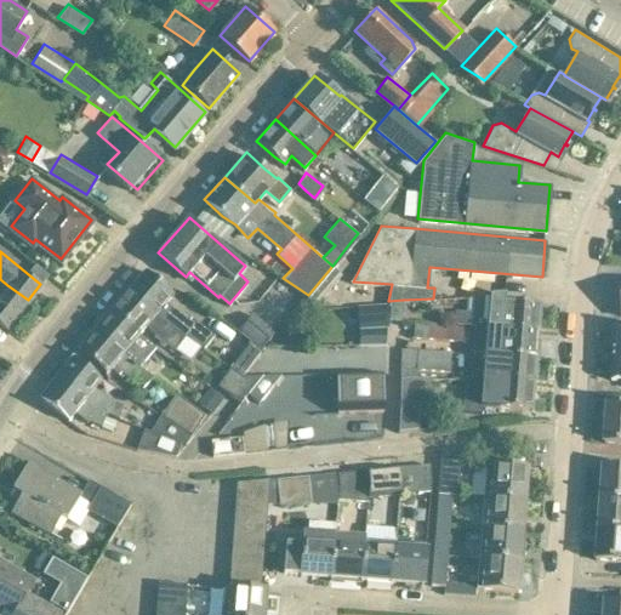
[(166,300),(174,292),(146,268),(129,288),(181,331),(182,330),(187,334),(203,347),(214,332),(191,315),(188,319),(166,300)]
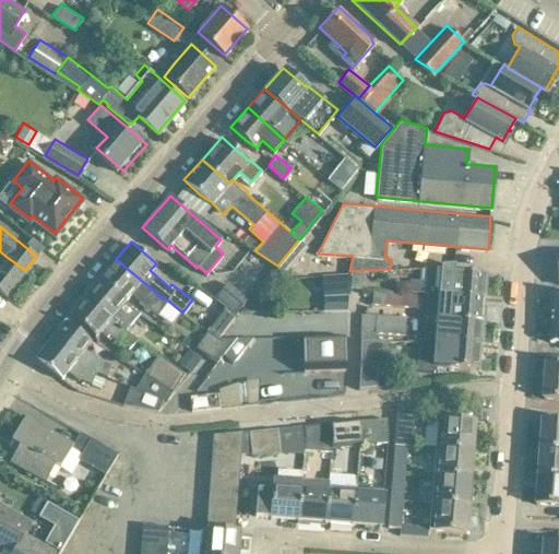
[(25,270),(7,257),(6,259),(0,255),(0,290),(6,294),(25,270)]
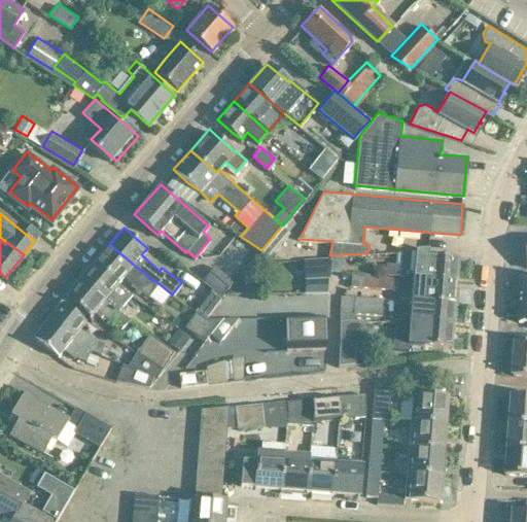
[(153,281),(109,244),(95,261),(119,280),(125,275),(148,294),(159,283),(154,280),(153,281)]
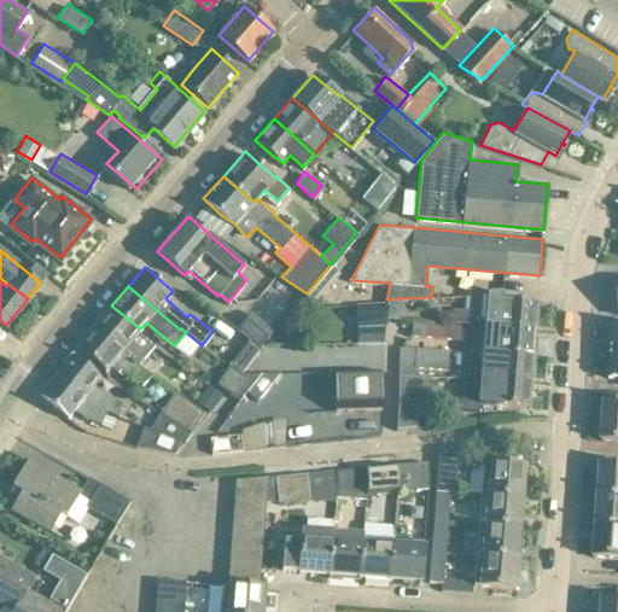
[(471,295),(467,322),(473,324),(535,328),(537,302),(520,301),(520,298),(518,298),(518,299),(501,298),(502,291),(470,293),(470,295),(471,295)]
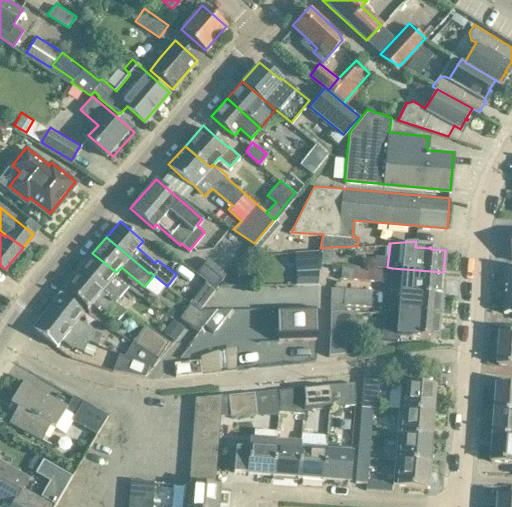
[(331,263),(332,247),(320,248),(294,250),(296,269),(296,283),(318,283),(318,267),(320,267),(320,262),(331,263)]
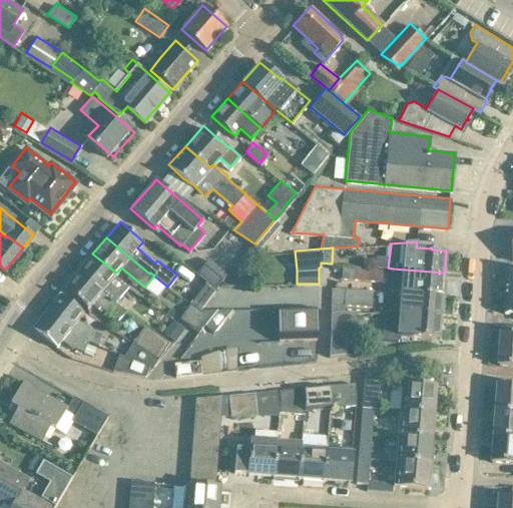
[(129,285),(115,274),(116,273),(92,254),(79,270),(115,301),(129,285)]
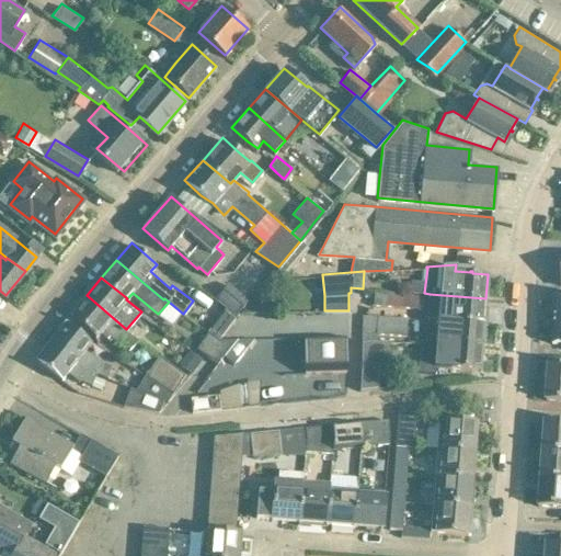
[(248,298),(229,282),(217,296),(237,311),(248,298)]
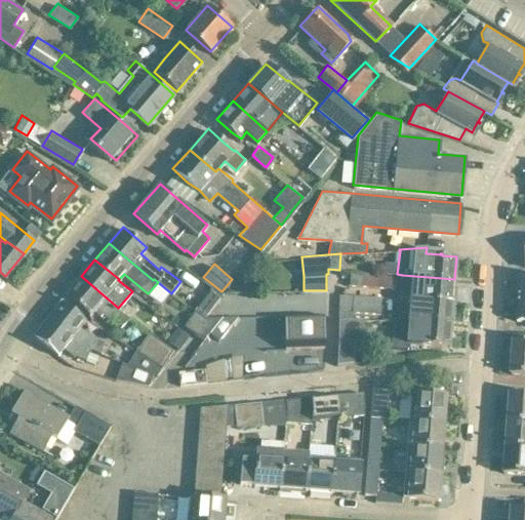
[(453,301),(454,279),(402,275),(402,276),(350,272),(349,283),(397,287),(410,288),(410,297),(453,301)]
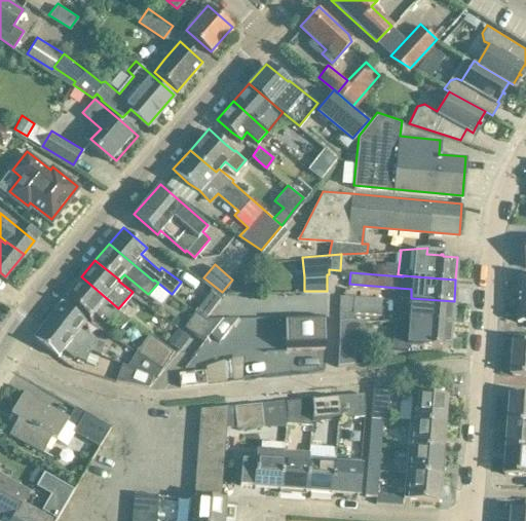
[(118,308),(81,276),(66,295),(89,314),(96,307),(120,328),(129,317),(118,308)]
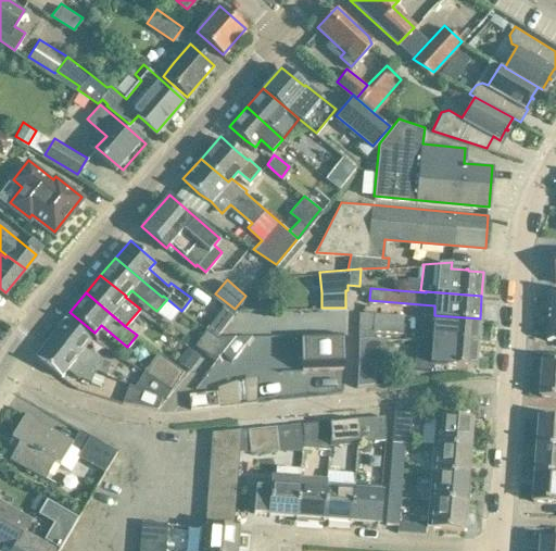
[(272,299),(256,299),(256,308),(272,308),(272,299)]
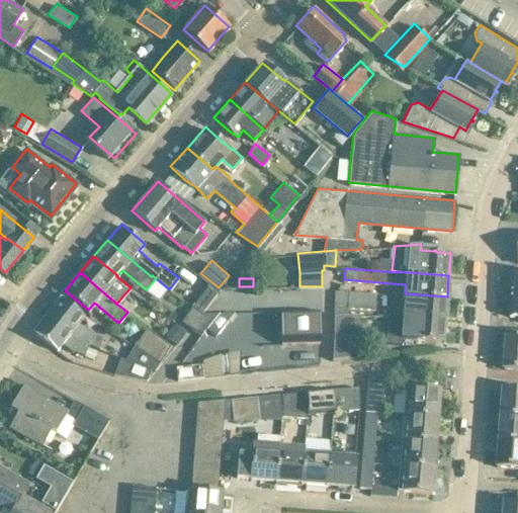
[(375,308),(375,292),(347,290),(335,289),(334,306),(347,307),(375,308)]
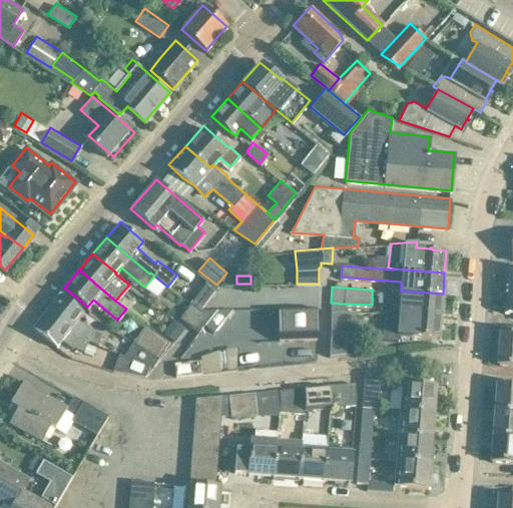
[(271,305),(271,289),(222,290),(222,305),(271,305)]
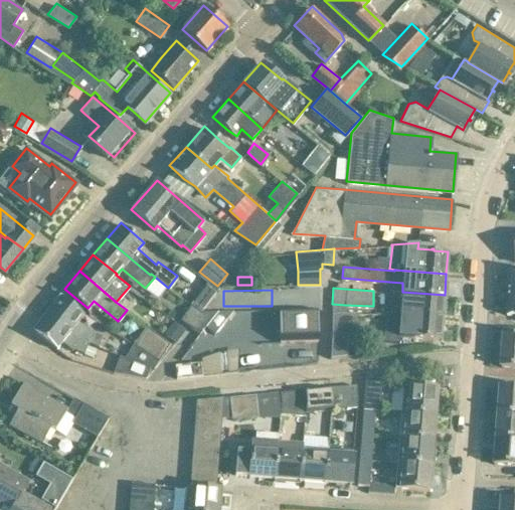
[(445,295),(402,292),(393,291),(392,312),(396,312),(396,314),(443,317),(445,295)]
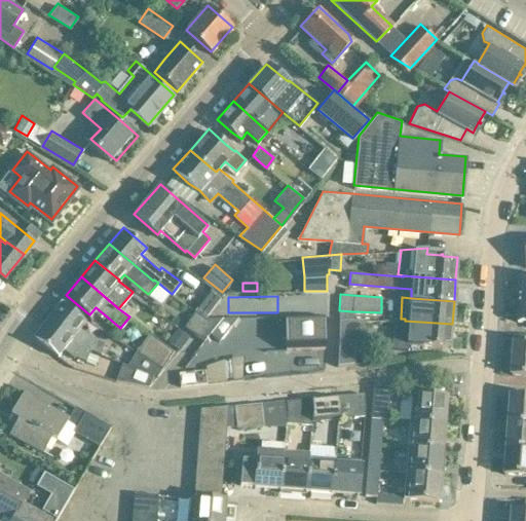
[(214,305),(204,298),(195,309),(205,317),(214,305)]
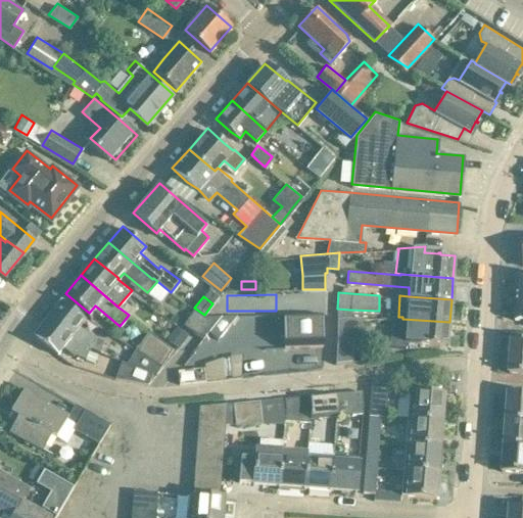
[(85,318),(61,298),(47,316),(81,342),(90,346),(99,350),(104,339),(89,333),(79,325),(85,318)]
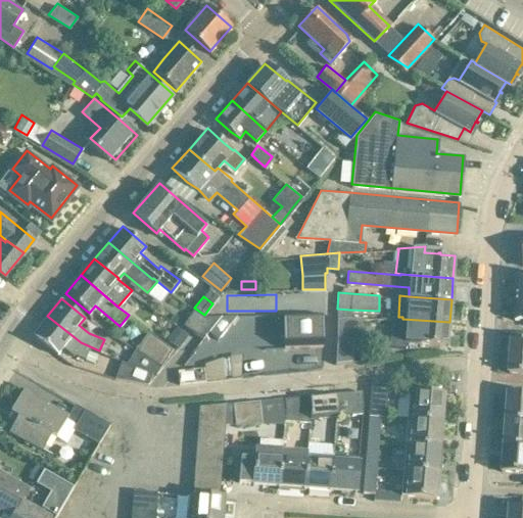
[(222,315),(204,315),(194,308),(183,323),(192,329),(202,337),(208,330),(222,315)]
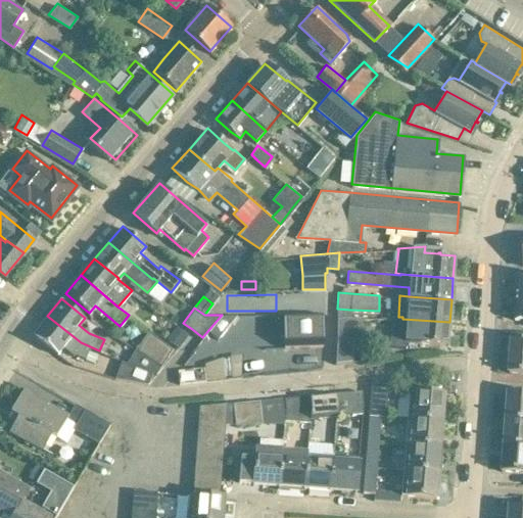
[(322,312),(283,314),(284,345),(323,344),(322,312)]
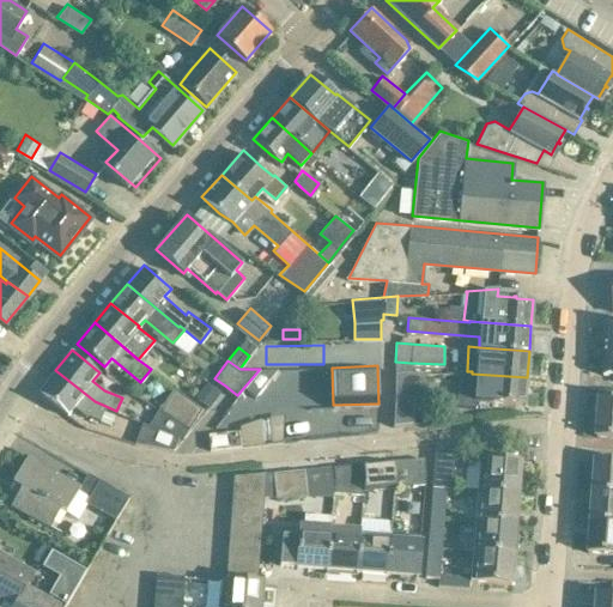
[(285,398),(304,396),(304,369),(304,366),(286,368),(285,398)]
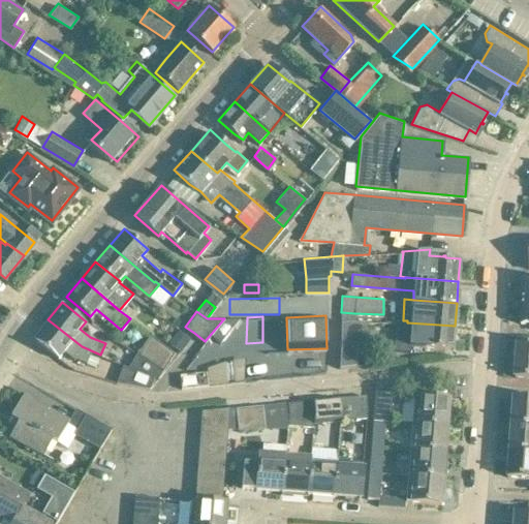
[(241,317),(224,318),(211,334),(221,342),(241,317)]
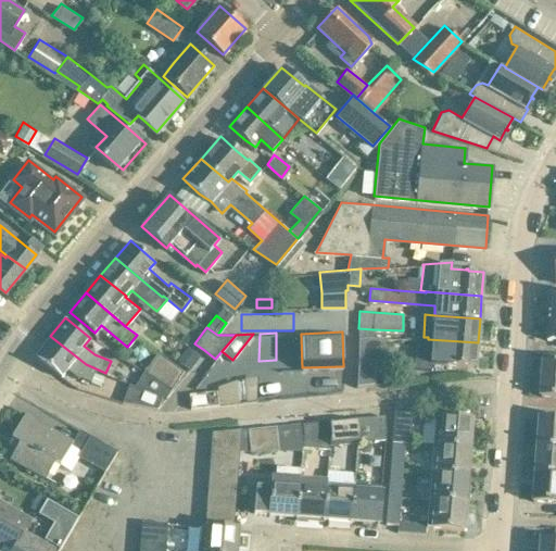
[(86,364),(50,336),(36,354),(61,375),(67,367),(78,376),(79,375),(90,380),(96,368),(86,364)]
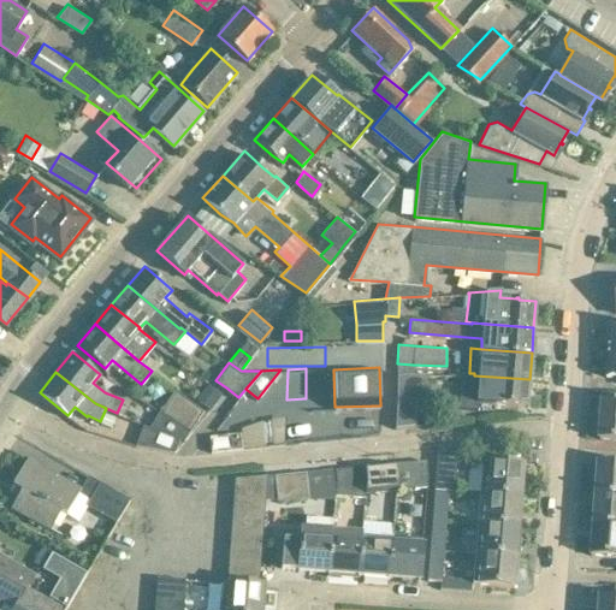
[(426,398),(426,374),(397,374),(397,396),(397,397),(426,398)]
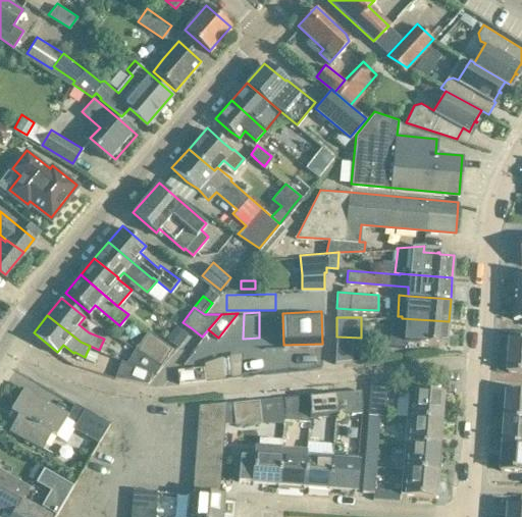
[(447,343),(449,321),(402,318),(401,321),(406,321),(404,340),(447,343)]
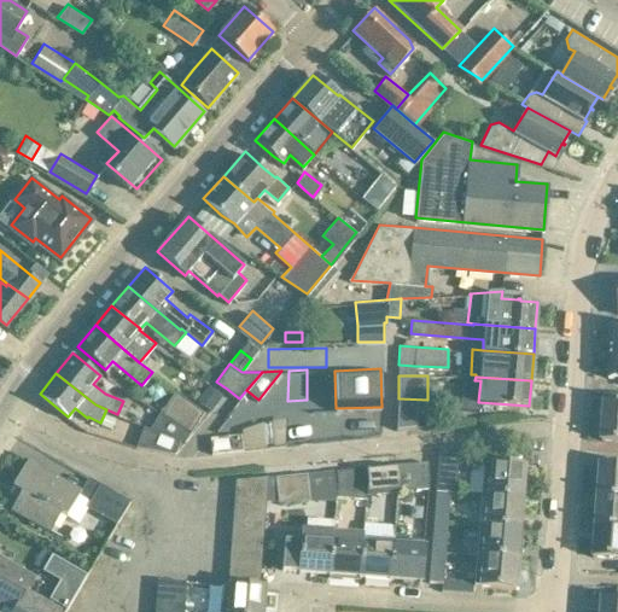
[(221,394),(209,384),(197,397),(209,408),(221,394)]
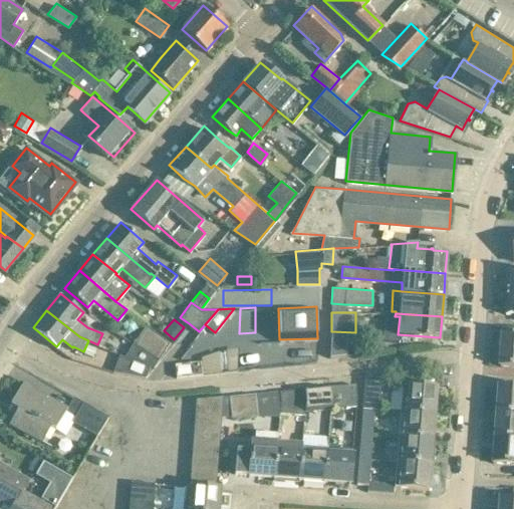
[(145,325),(134,342),(159,357),(170,341),(145,325)]
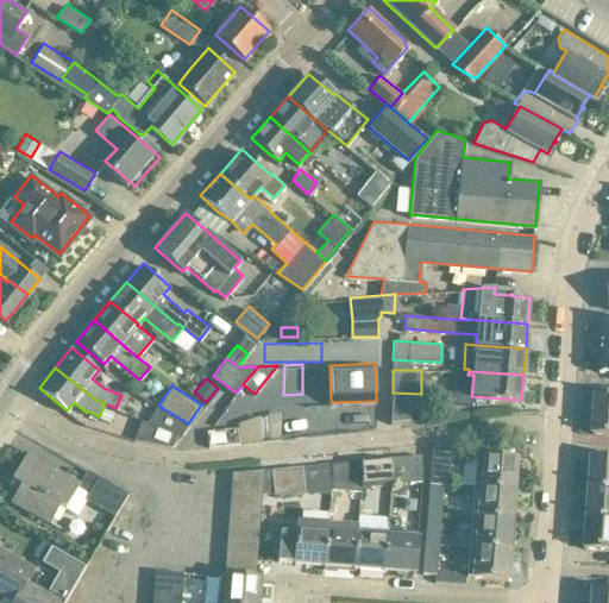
[(608,394),(596,393),(594,431),(608,432),(608,394)]
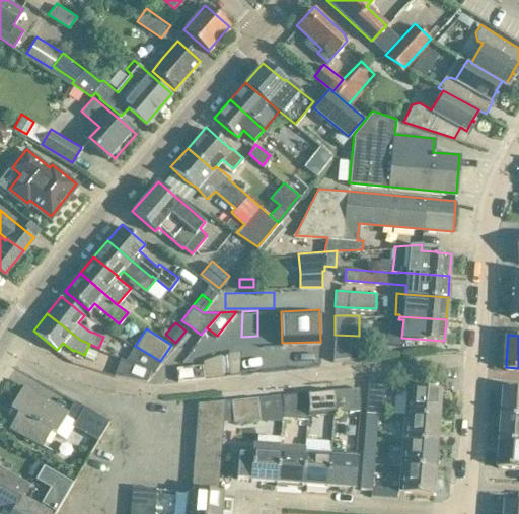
[(160,361),(135,346),(134,347),(126,358),(151,368),(155,370),(160,361)]
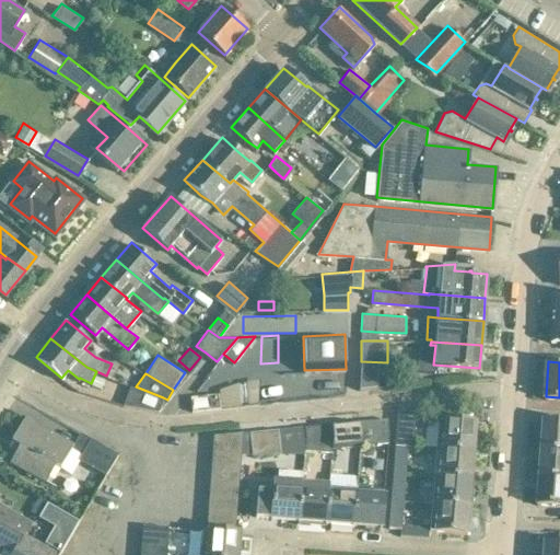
[(287,380),(287,397),(308,397),(308,380),(287,380)]
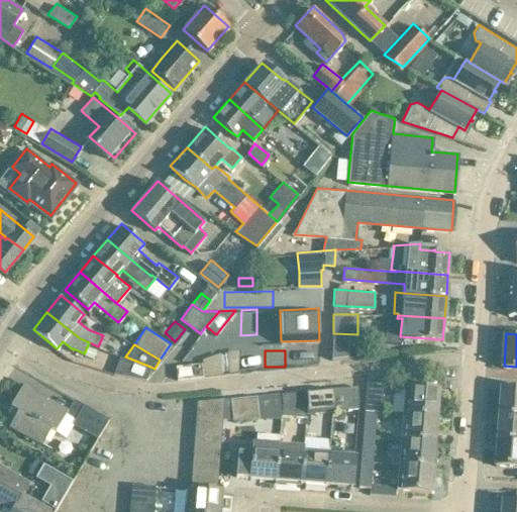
[(146,378),(150,367),(125,356),(120,355),(113,373),(146,378)]
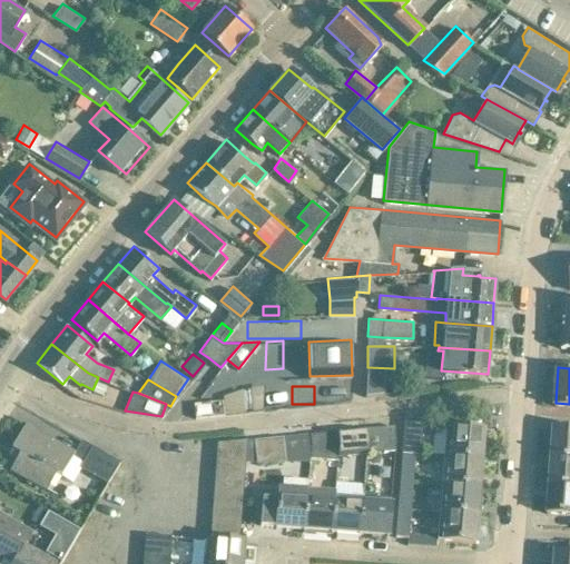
[(266,407),(264,393),(248,395),(252,411),(266,407)]
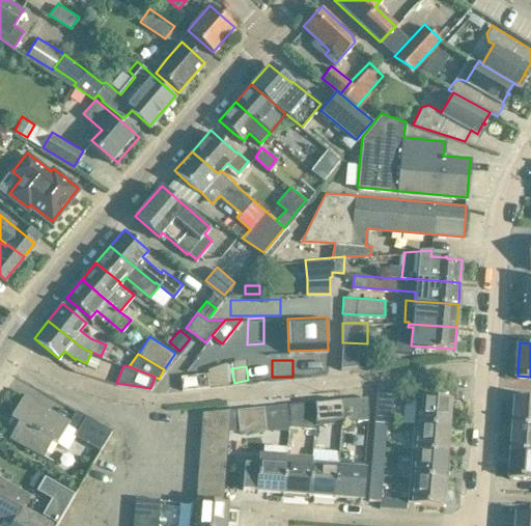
[(180,375),(182,388),(210,385),(207,371),(180,375)]
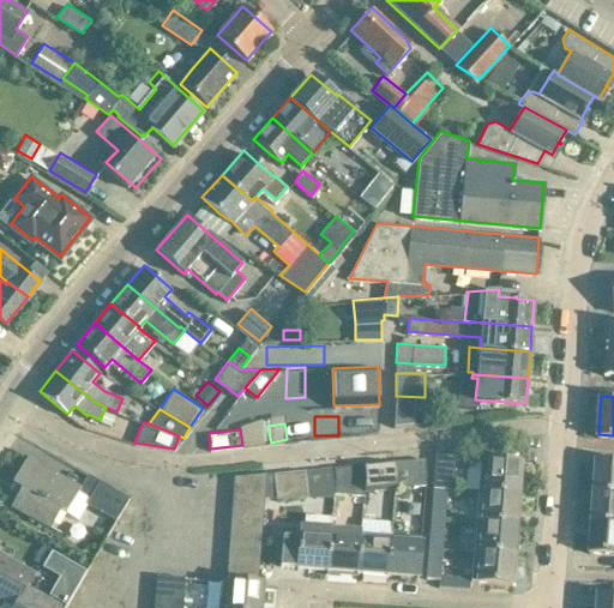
[(446,487),(451,439),(437,441),(433,486),(446,487)]
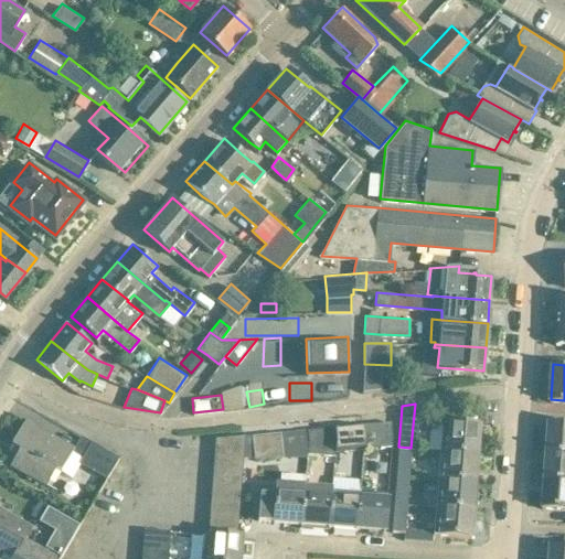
[(443,407),(441,429),(439,450),(477,452),(479,426),(480,426),(480,425),(467,423),(468,409),(443,407)]
